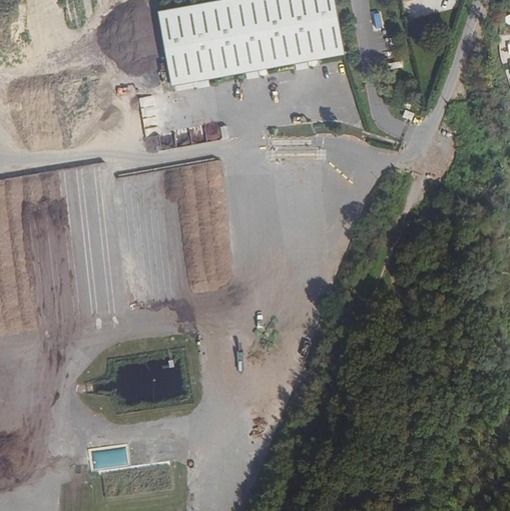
[(222,0),(158,10),(169,85),(344,59),(334,0),(222,0)]
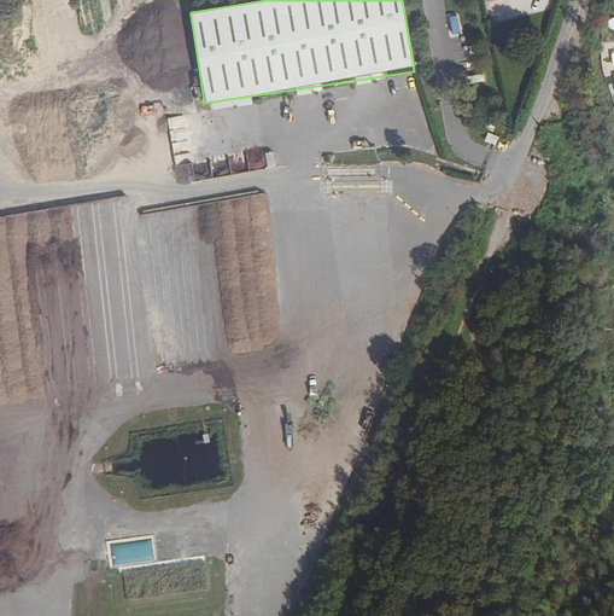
[(502,18),(522,13),(521,5),(500,11),(502,18)]
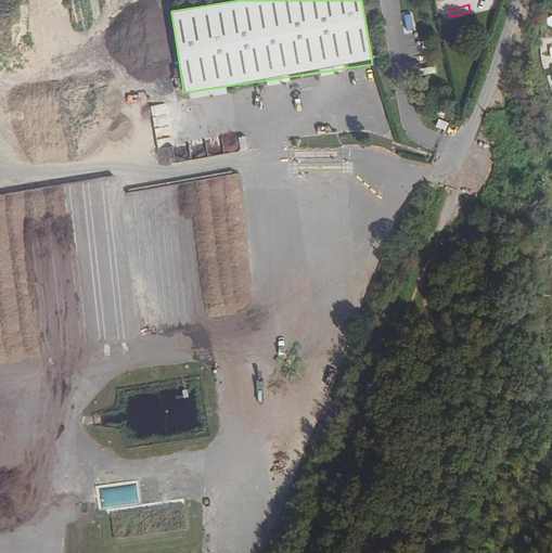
[(413,41),(426,39),(422,10),(409,12),(413,41)]
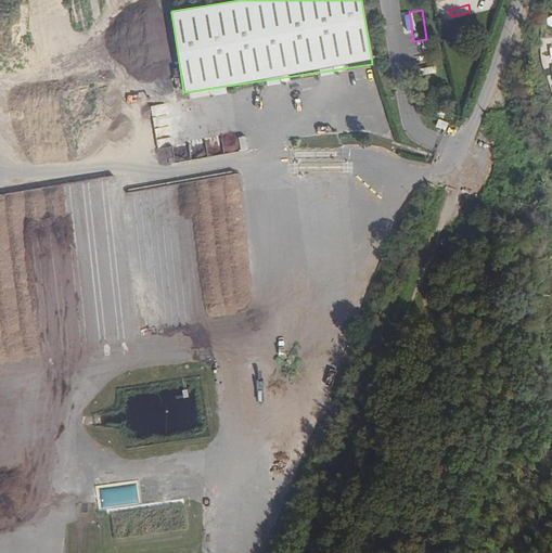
[(422,74),(436,71),(434,63),(420,66),(422,74)]
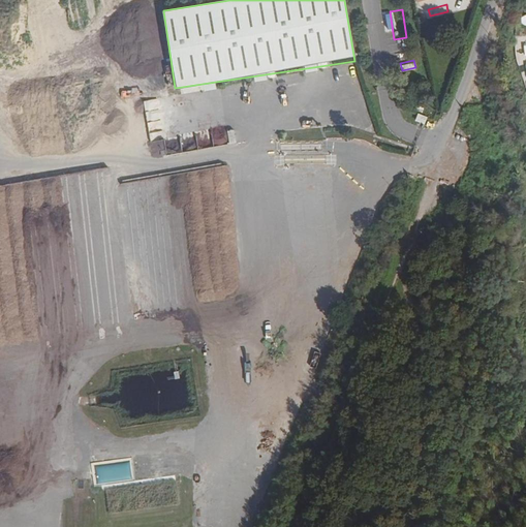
[(142,98),(150,138),(163,136),(155,96),(142,98)]
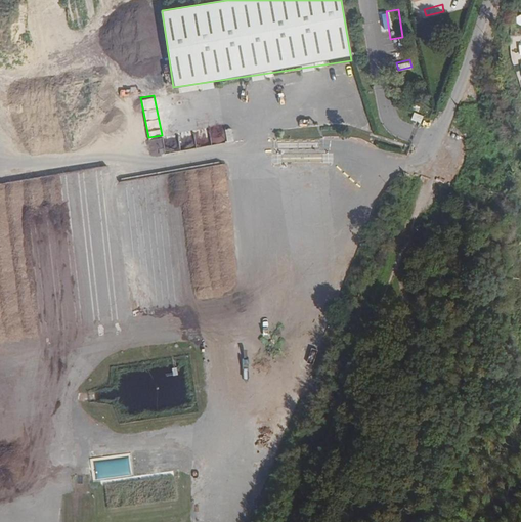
[(407,107),(417,111),(419,105),(409,101),(407,107)]
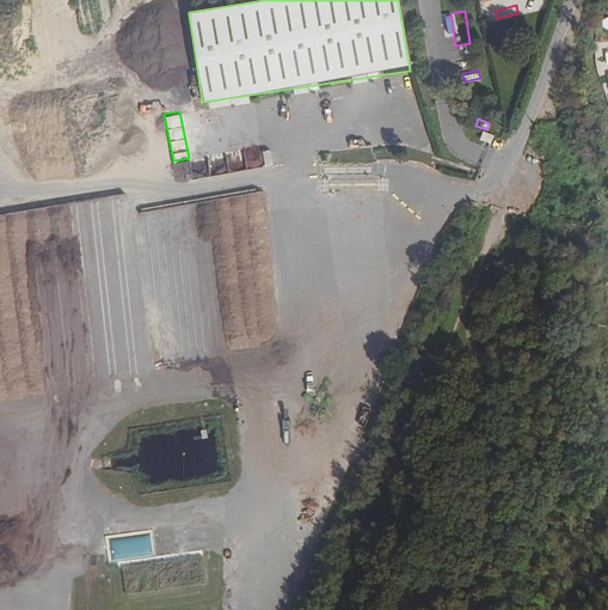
[(188,157),(191,177),(270,160),(268,153),(243,158),(240,148),(225,152),(223,150),(188,157)]
